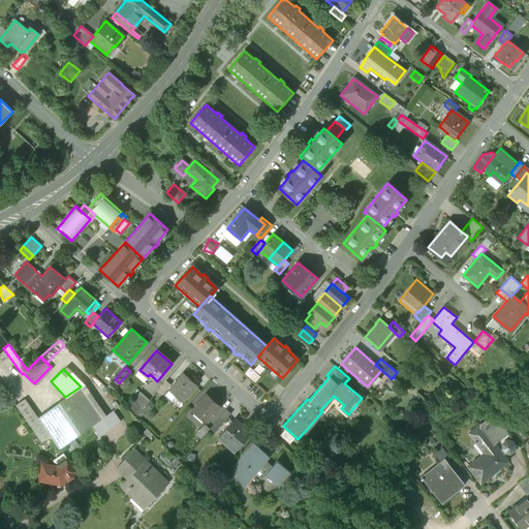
[(196,385),(182,373),(168,390),(182,401),(196,385)]
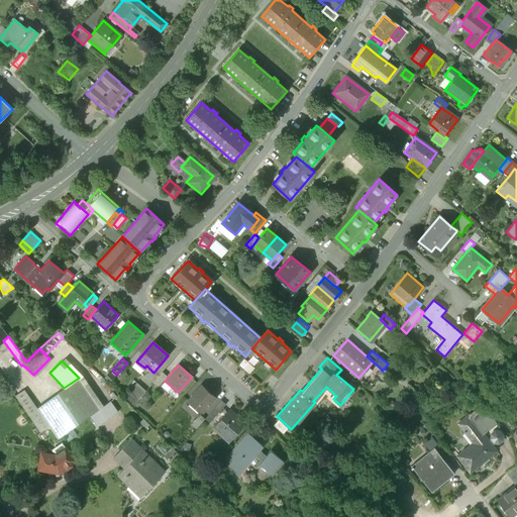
[(385,370),(384,369),(382,371),(381,369),(377,374),(383,379),(388,373),(385,370)]
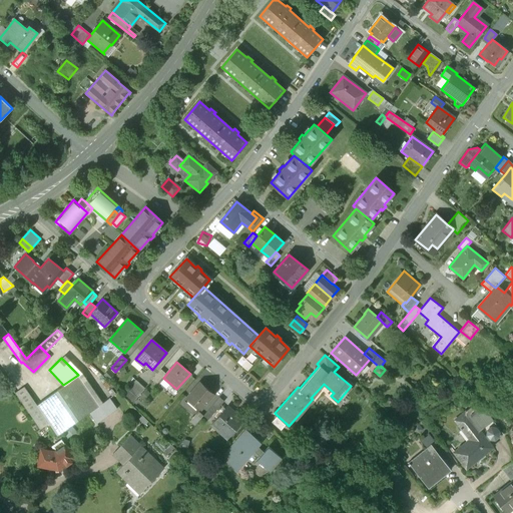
[(160,369),(152,379),(156,383),(164,373),(160,369)]
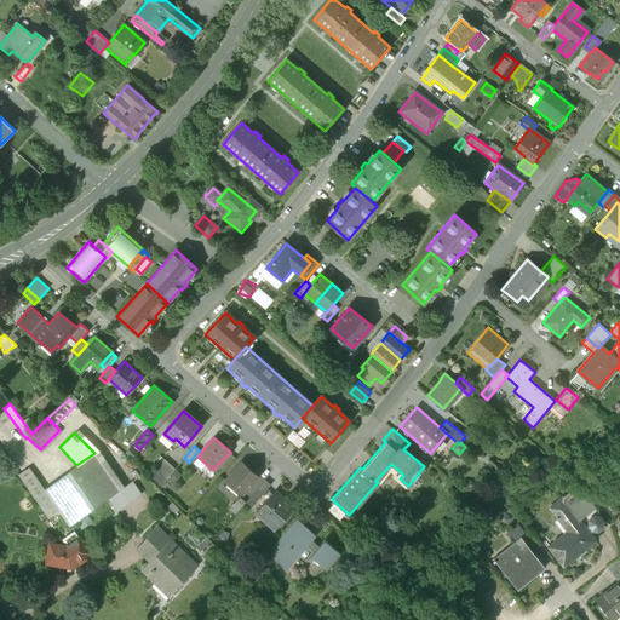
[(76,465),(44,488),(44,489),(34,497),(49,517),(59,510),(69,524),(107,498),(124,486),(98,451),(95,453),(76,465)]
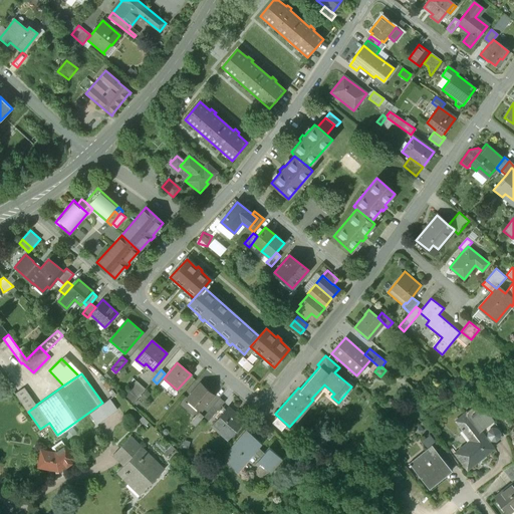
[(145,388),(136,380),(127,389),(137,397),(145,388)]
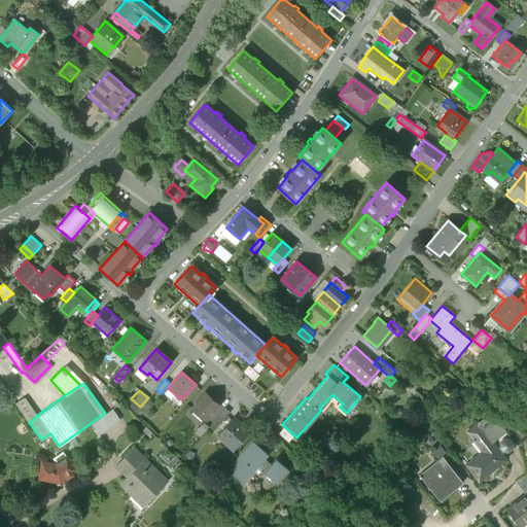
[(219,405),(205,392),(191,408),(206,420),(219,405)]
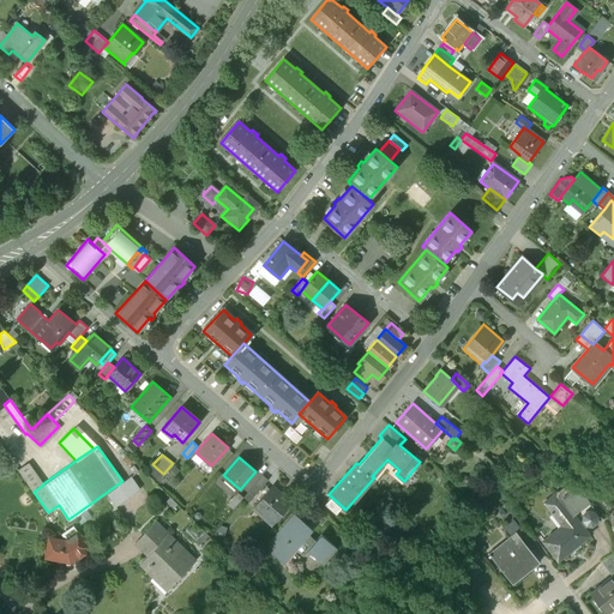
[(19,459),(13,463),(18,470),(24,465),(19,459)]
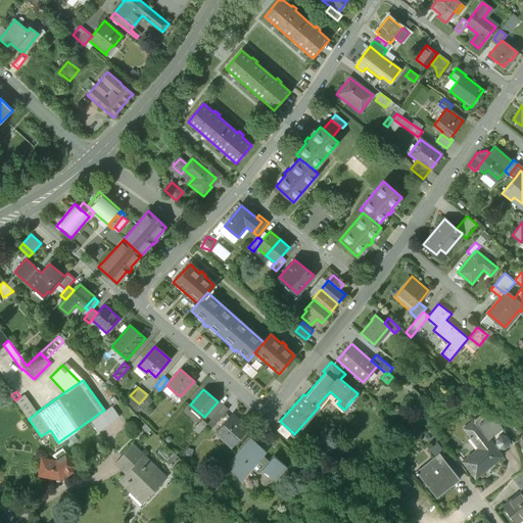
[(20,396),(15,400),(29,419),(37,413),(37,412),(25,393),(20,396)]
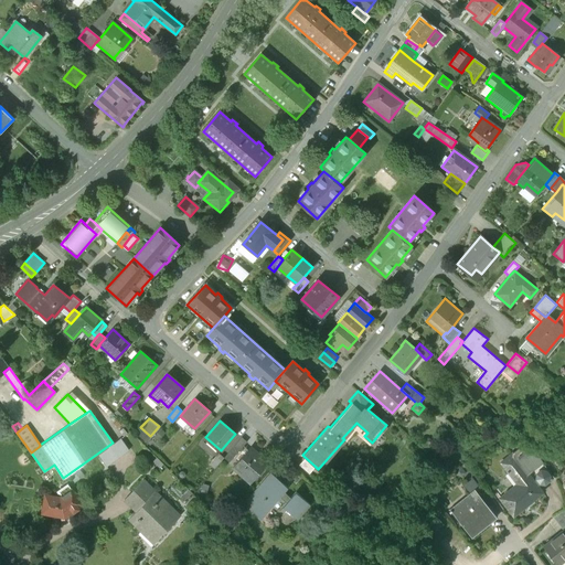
[(241,436),(233,446),(236,449),(237,451),(246,441),(241,436)]
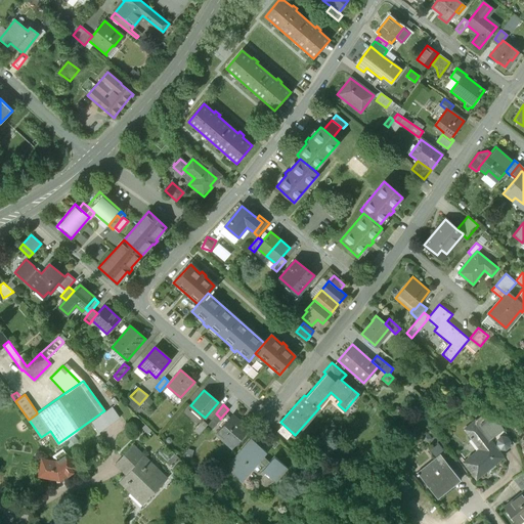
[(112,405),(104,410),(90,421),(99,430),(120,415),(112,405)]
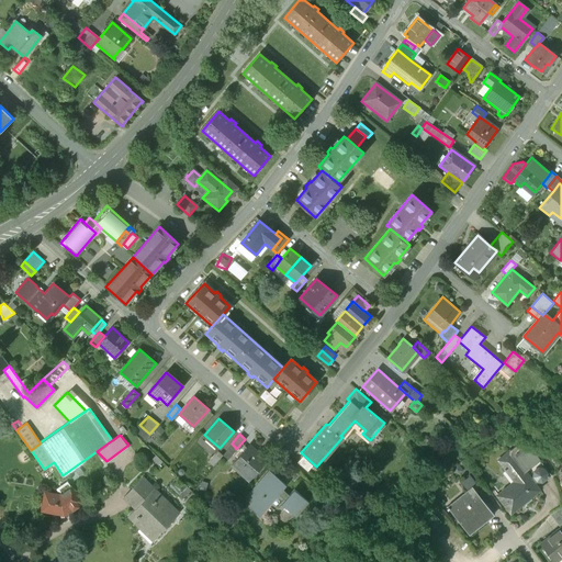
[(539,460),(524,440),(509,451),(525,471),(539,460)]
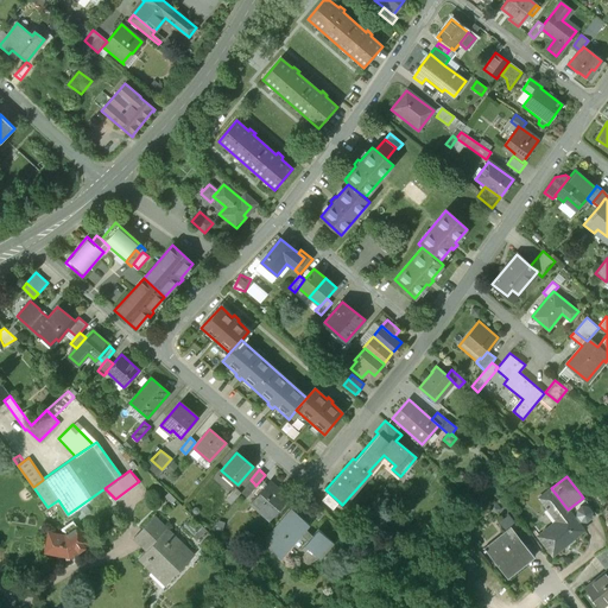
[(251,480),(240,492),(245,495),(254,483),(251,480)]
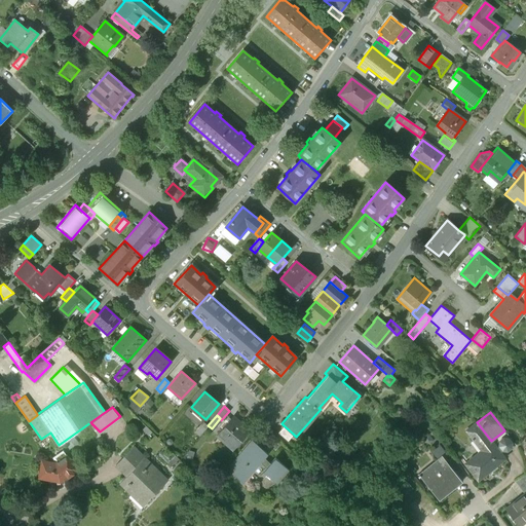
[(240,424),(231,417),(216,435),(223,441),(226,438),(235,446),(249,429),(241,423),(240,424)]
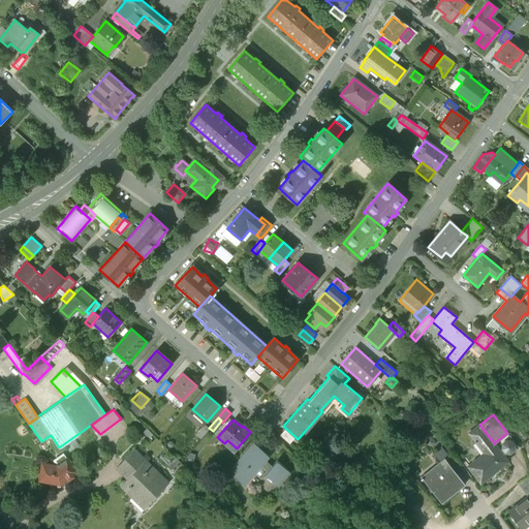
[(209,428),(204,423),(195,433),(200,437),(209,428)]
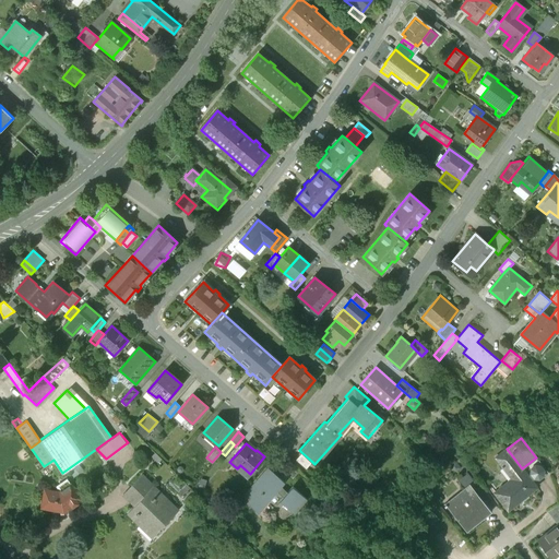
[(522,468),(507,449),(497,458),(502,465),(501,466),(502,468),(503,467),(513,479),(495,494),(508,510),(537,487),(522,468)]
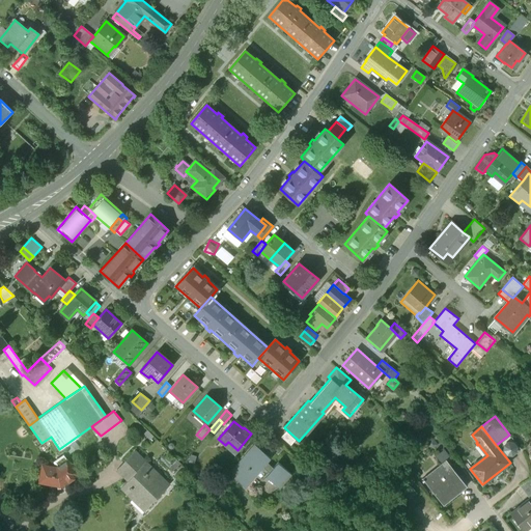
[(296,438),(286,429),(281,436),(290,444),(296,438)]
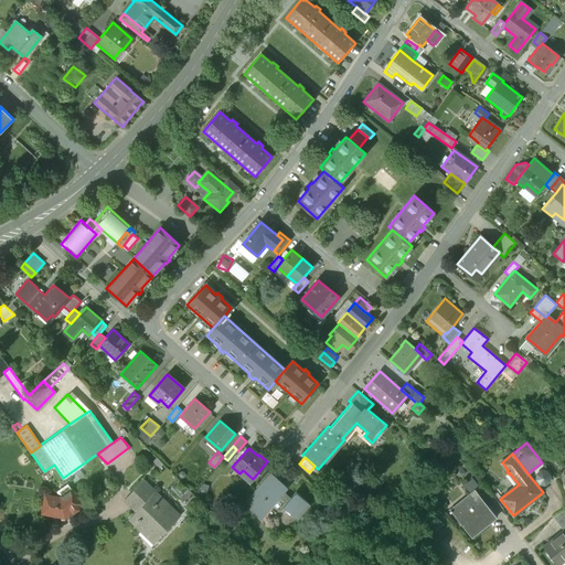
[(542,462),(528,473),(540,489),(554,478),(542,462)]
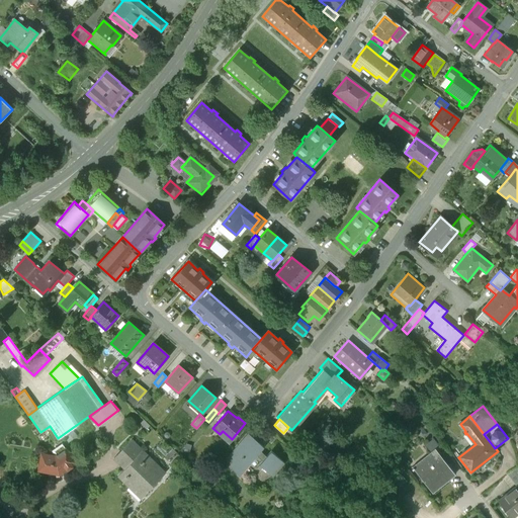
[(429,431),(423,436),(427,440),(433,435),(429,431)]
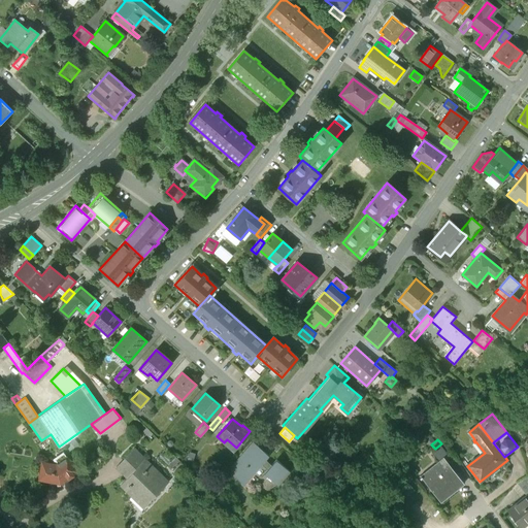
[(289,470),(275,459),(271,464),(265,459),(268,455),(267,454),(253,440),(232,465),(236,469),(232,474),(243,484),(261,463),(267,468),(264,472),(266,471),(277,482),(276,483),(277,484),(289,470)]
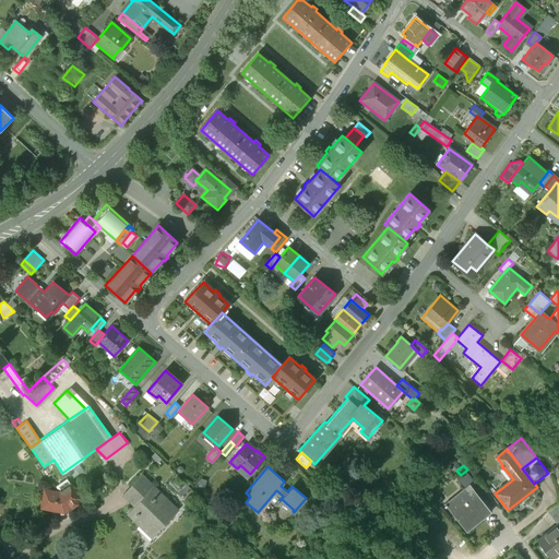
[(153,484),(141,473),(130,484),(142,495),(153,484)]
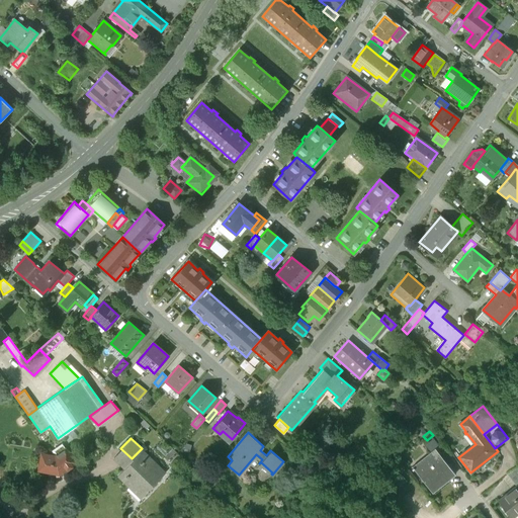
[(448,455),(435,439),(429,443),(434,449),(435,449),(443,459),(448,455)]
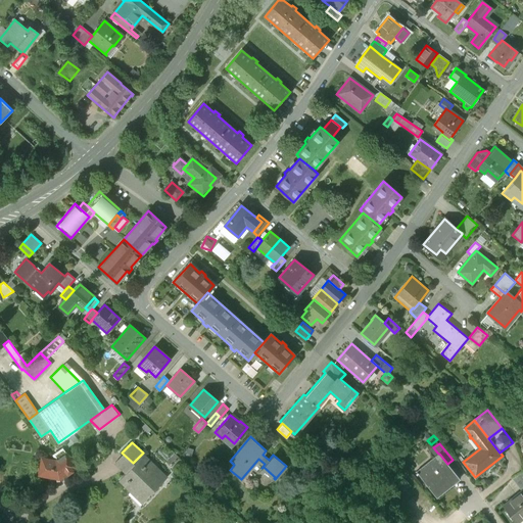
[(65,452),(55,459),(42,457),(39,473),(59,476),(66,471),(67,473),(73,469),(72,467),(75,465),(65,452)]
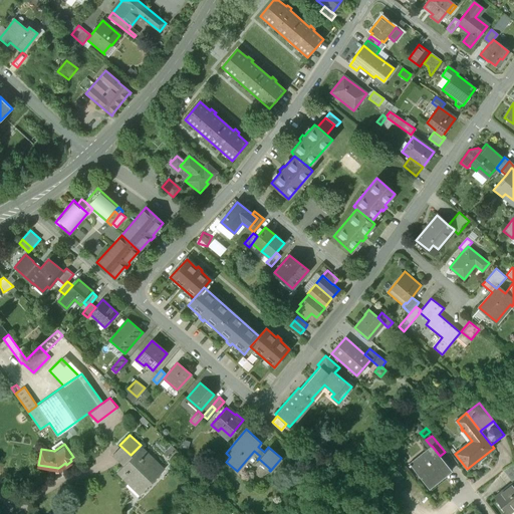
[(131,455),(119,445),(112,453),(122,463),(131,455)]
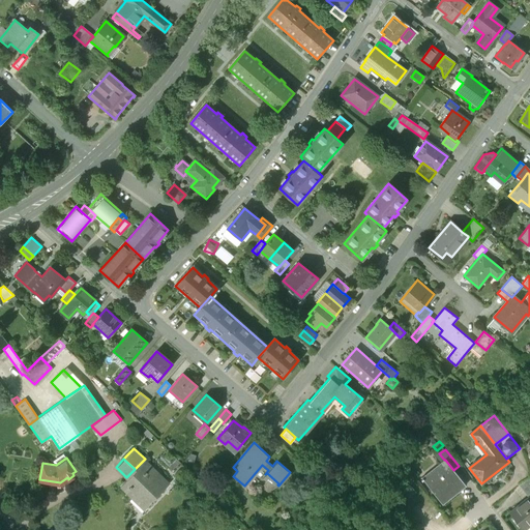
[(166,479),(145,459),(135,469),(126,477),(120,483),(131,495),(135,493),(147,504),(150,501),(151,502),(153,500),(152,499),(162,489),(159,487),(166,479)]
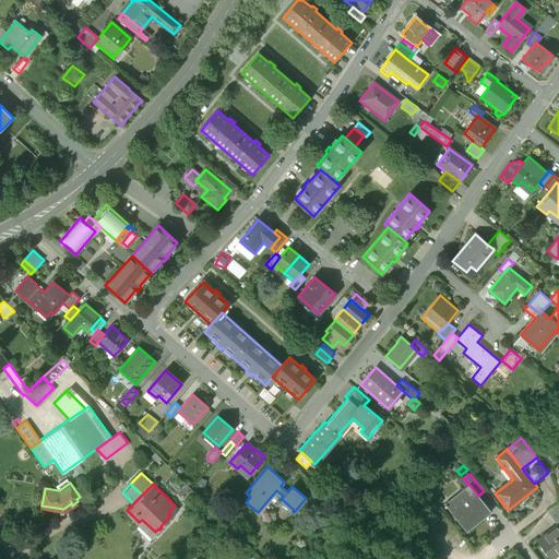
[(478,496),(470,485),(468,485),(444,504),(466,532),(491,512),(478,496)]
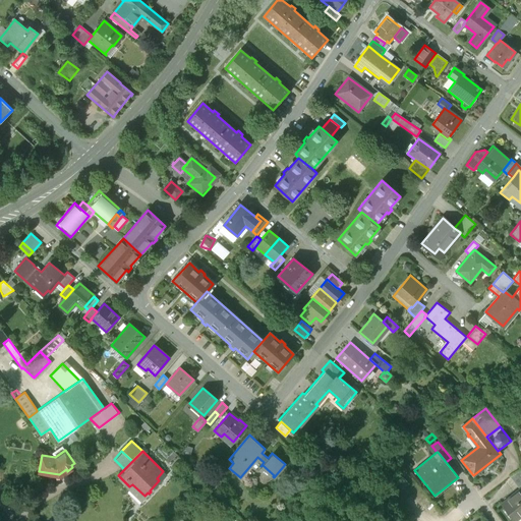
[(520,483),(520,469),(511,477),(518,486),(520,483)]
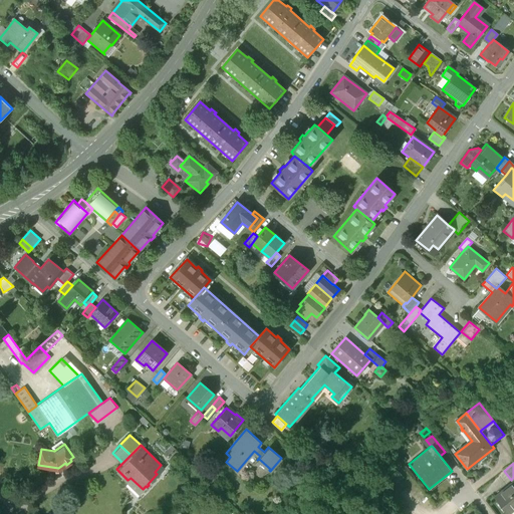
[(513,480),(494,497),(505,511),(513,503),(513,480)]
